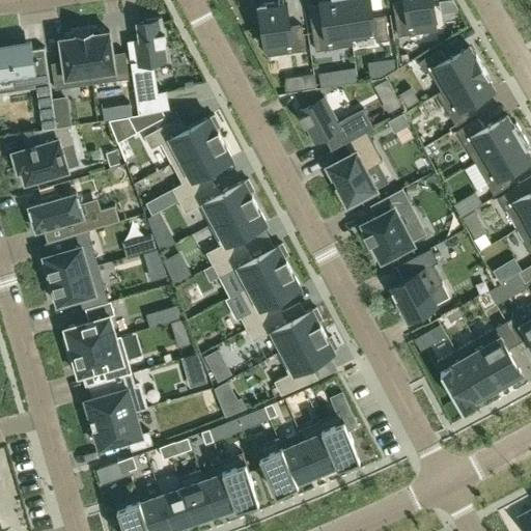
[(259,7),(255,8),(257,21),(261,21),(267,55),(305,50),(302,25),(289,27),(285,0),(284,0),(258,4),(259,7)]
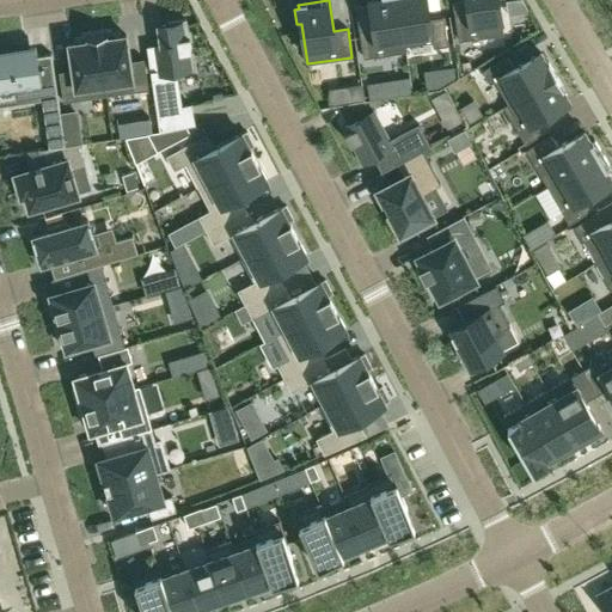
[(368,0),(373,28),(360,29),(363,57),(407,51),(407,46),(404,46),(397,0),(368,0)]
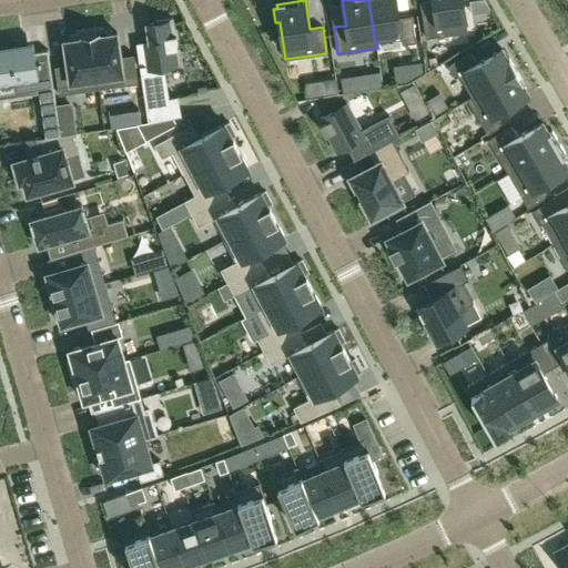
[(368,0),(375,42),(377,42),(402,39),(403,43),(415,42),(412,16),(398,18),(395,0),(368,0)]
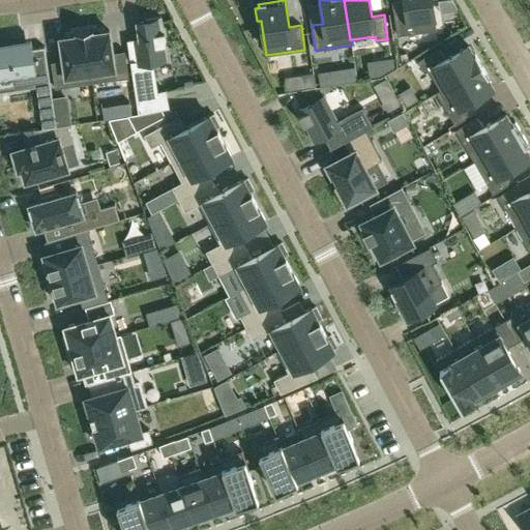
[(404,0),(406,8),(393,10),(398,35),(436,29),(431,0),(404,0)]
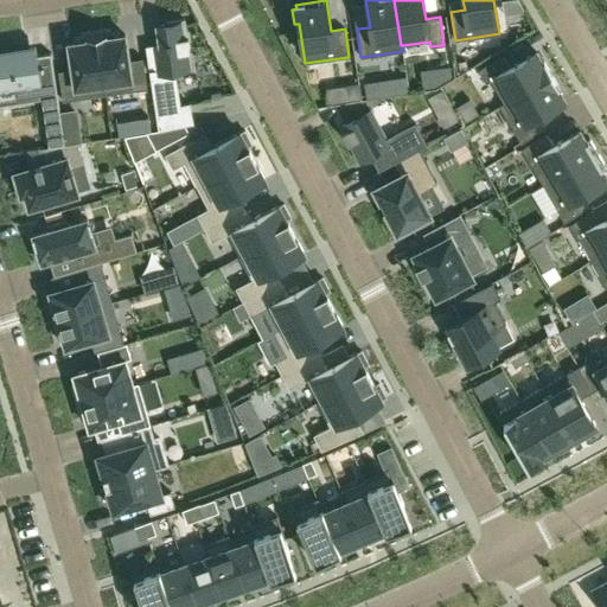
[(517,0),(505,0),(502,0),(504,14),(524,12),(517,0)]
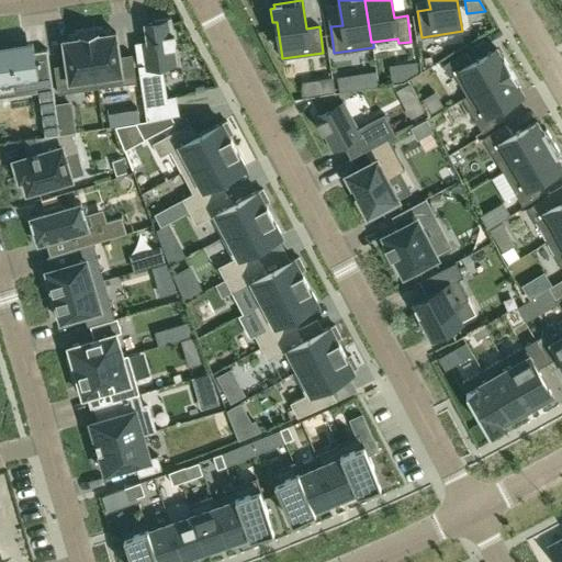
[(146,58),(137,60),(146,121),(170,116),(179,114),(175,97),(165,98),(159,67),(159,66),(161,66),(177,64),(175,47),(176,47),(171,18),(155,21),(155,22),(145,23),(148,43),(144,43),(146,58)]
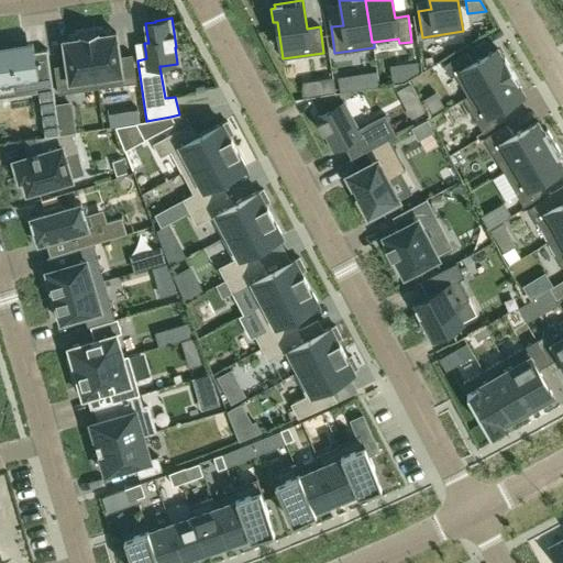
[(136,81),(132,54),(119,56),(116,32),(99,34),(99,31),(89,32),(97,88),(136,81)]
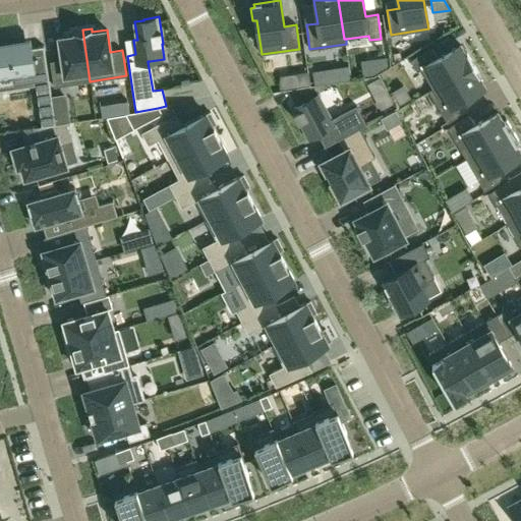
[(90,81),(82,30),(73,32),(73,35),(58,37),(62,59),(50,61),(54,87),(90,81)]
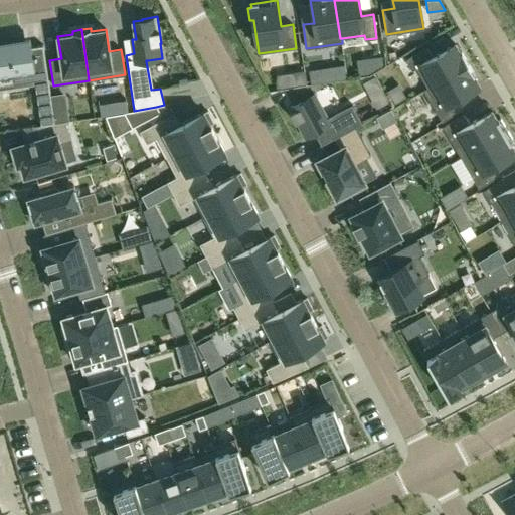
[(48,87),(43,45),(17,49),(16,39),(0,41),(0,74),(14,72),(15,81),(34,79),(35,89),(48,87)]
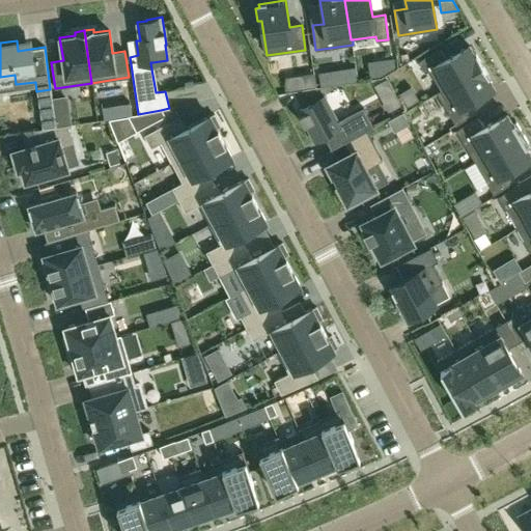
[(440,49),(418,61),(425,73),(429,71),(441,89),(441,90),(481,66),(469,46),(446,59),(440,49)]
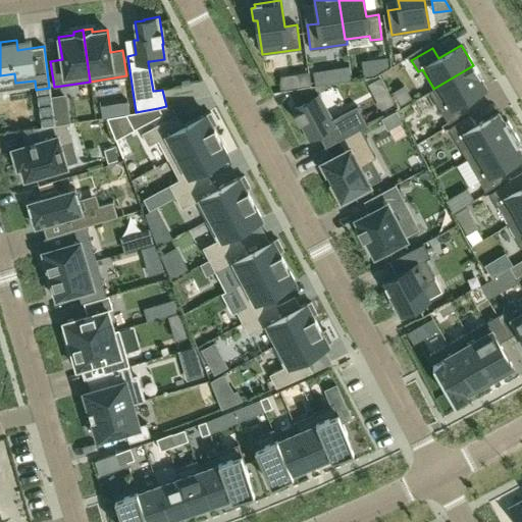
[(387,57),(374,59),(376,72),(388,65),(387,57)]
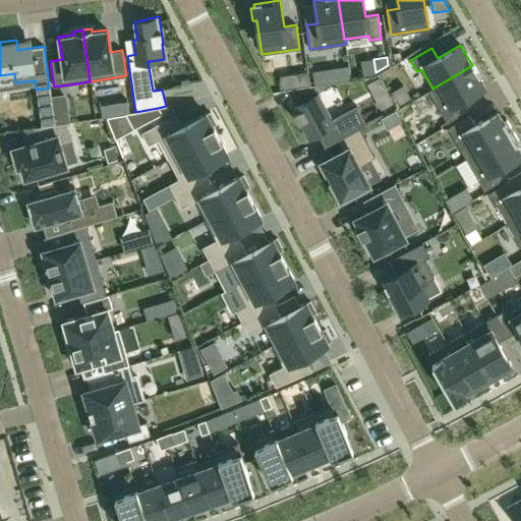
[(432,88),(427,91),(447,123),(468,110),(462,100),(484,87),(472,65),(432,89),(432,88)]
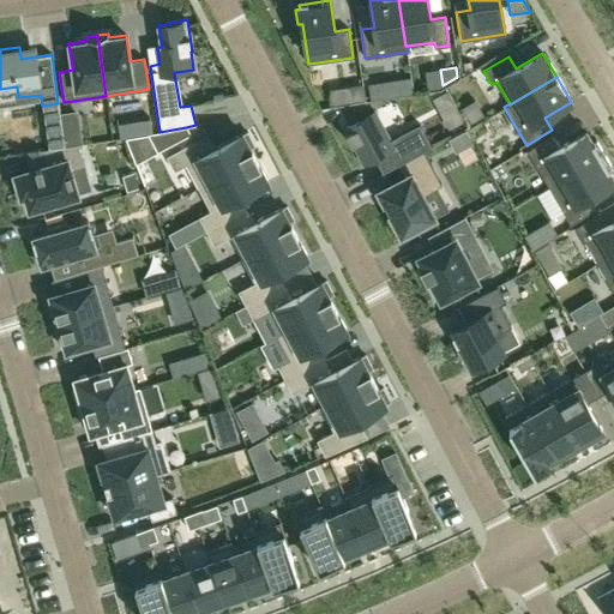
[(390,82),(369,85),(371,100),(392,97),(390,82)]
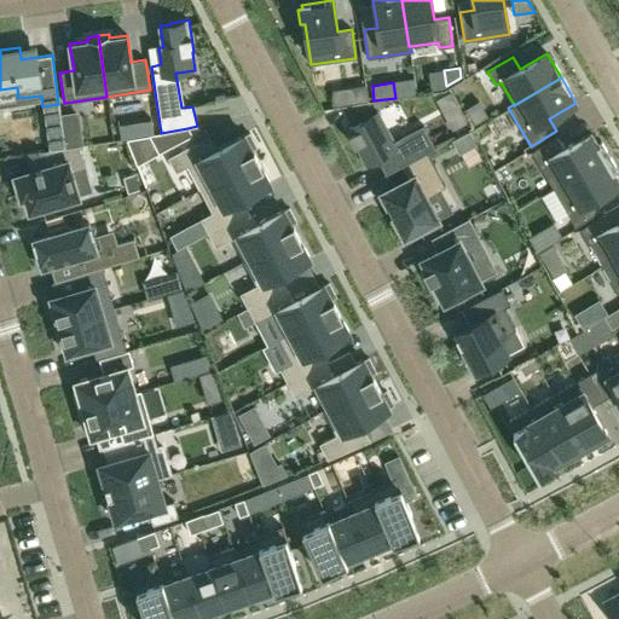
[(366,86),(353,87),(356,103),(368,100),(366,86)]
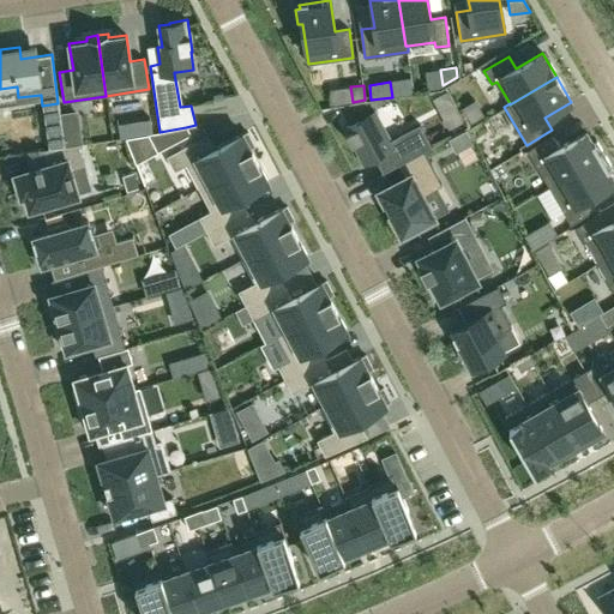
[(447,92),(434,98),(450,128),(463,122),(447,92)]
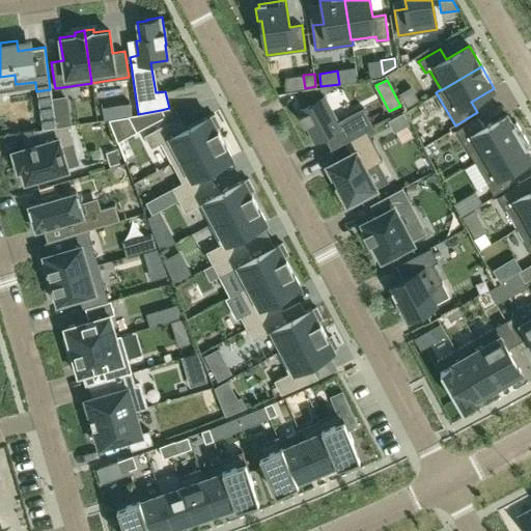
[(301,113),(298,114),(303,123),(305,122),(315,141),(322,138),(328,150),(327,150),(327,151),(344,142),(366,131),(369,129),(359,109),(336,121),(323,96),(299,110),(301,113)]
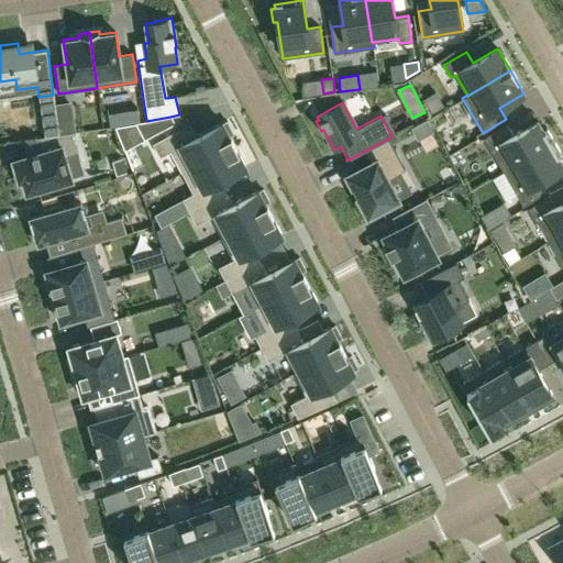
[(146,121),(135,124),(143,140),(174,123),(170,117),(146,121)]
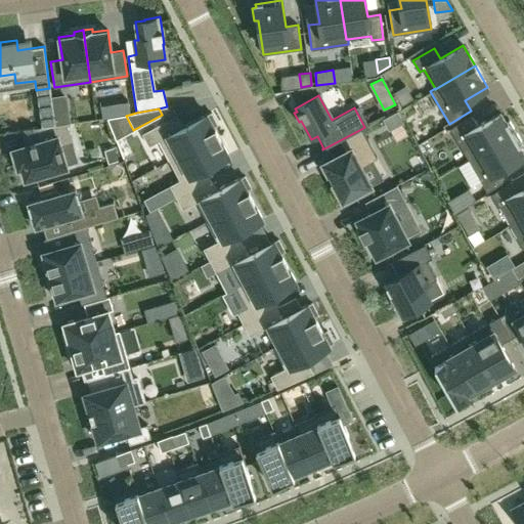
[(398,111),(384,119),(389,130),(404,122),(398,111)]
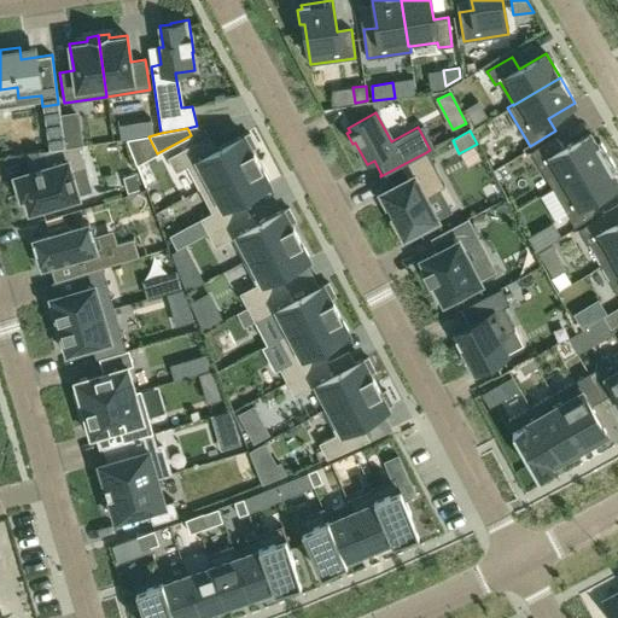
[(199,190),(257,158),(252,149),(256,146),(249,133),(245,135),(244,134),(216,149),(209,135),(168,157),(175,173),(187,165),(199,190)]
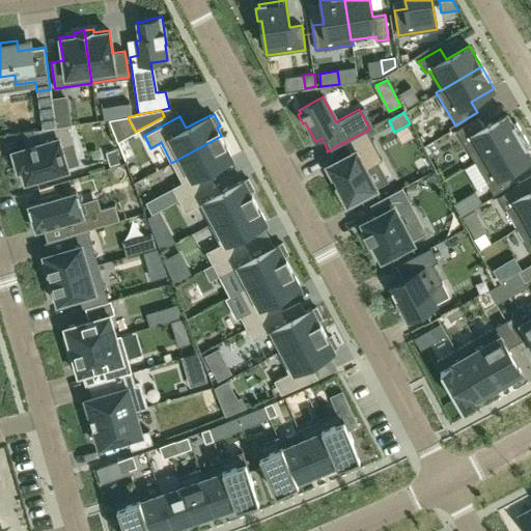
[(477,117),(456,130),(475,162),(520,136),(520,135),(523,133),(515,122),(512,123),(507,114),(483,128),(477,117)]
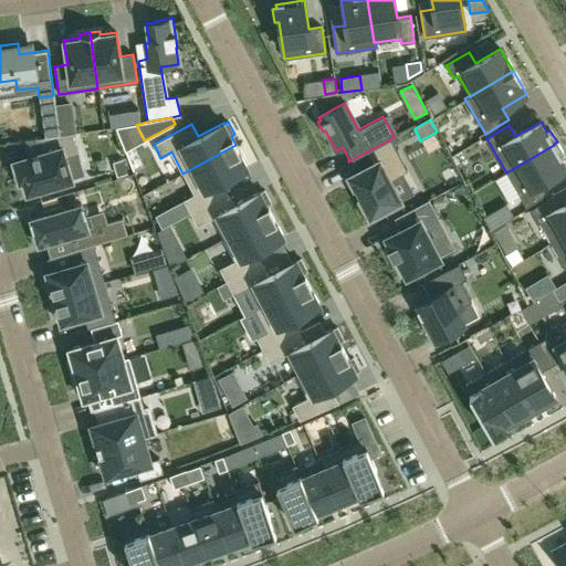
[(72,179),(64,155),(77,150),(72,134),(41,138),(45,152),(13,160),(14,164),(11,165),(16,179),(19,178),(19,180),(23,179),(27,192),(53,185),(54,188),(69,184),(67,180),(72,179)]
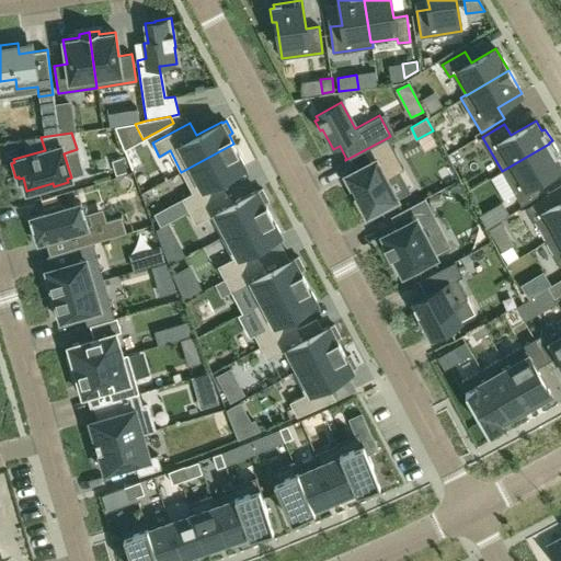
[(369,162),(346,174),(353,186),(352,187),(353,187),(356,193),(355,194),(357,194),(367,214),(397,198),(386,179),(403,169),(387,138),(364,150),(369,162)]
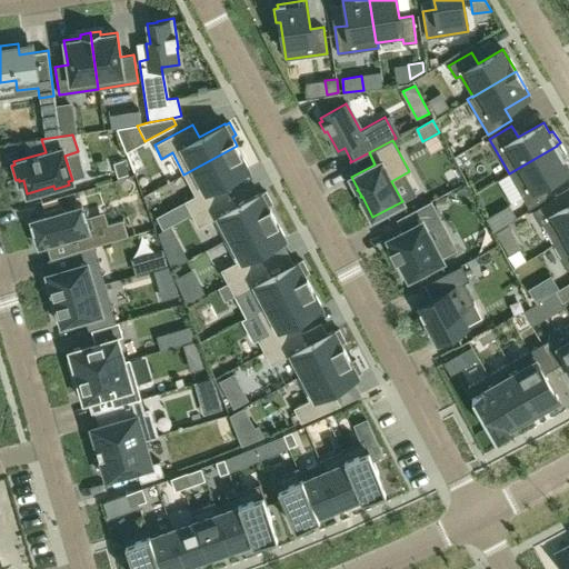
[(557,146),(509,173),(529,208),(552,195),(546,182),(568,168),(568,166),(563,158),(568,156),(560,143),(557,146)]
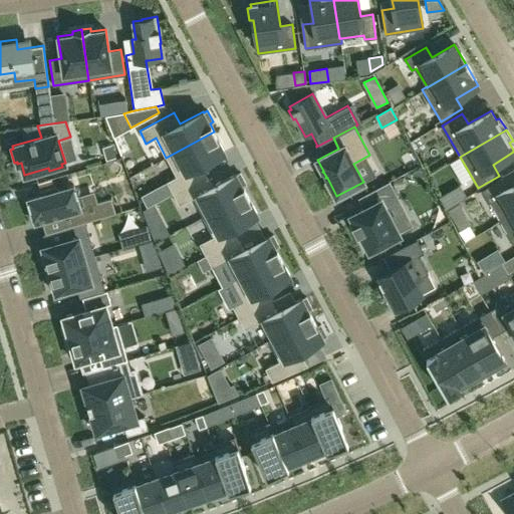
[(207,176),(201,165),(225,153),(214,132),(166,158),(176,177),(167,182),(173,194),(207,176)]
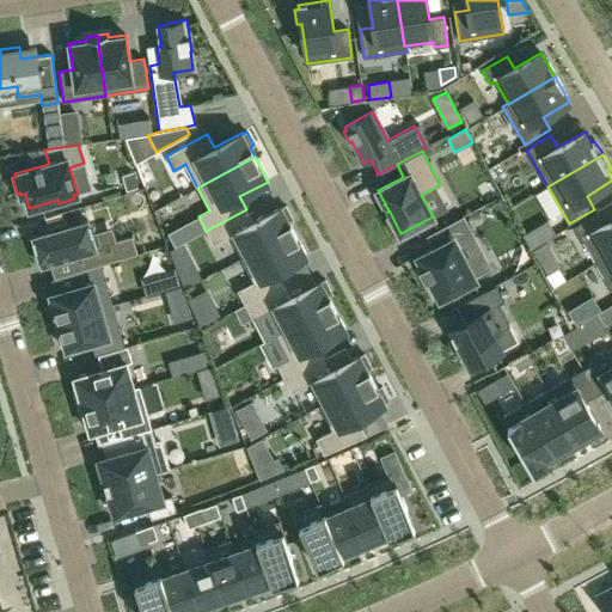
[(133,173),(123,176),(127,190),(138,187),(133,173)]
